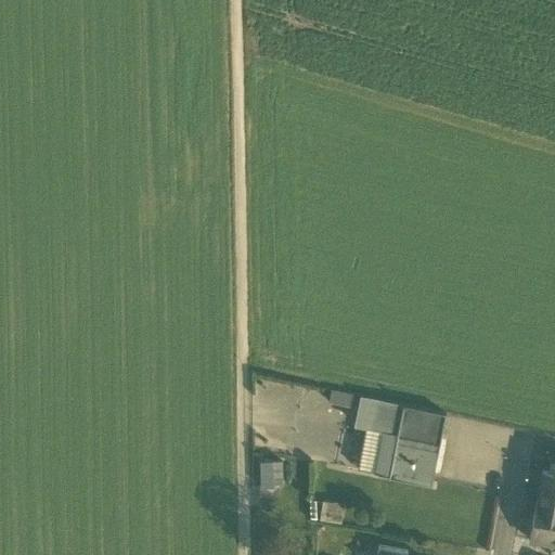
[(330,402),(364,409),(366,398),(332,391),(330,402)]
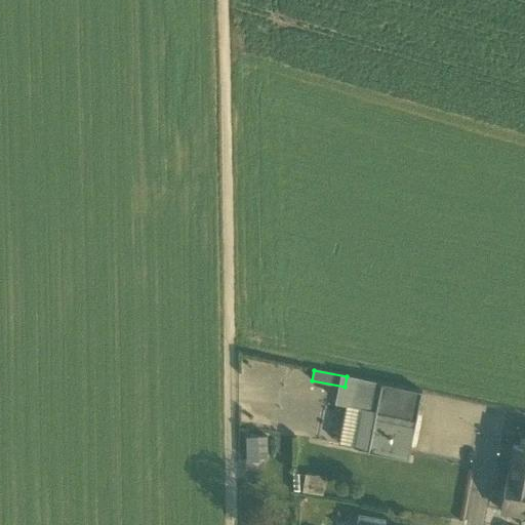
[(341,404),(375,411),(380,384),(347,376),(345,387),(341,404)]
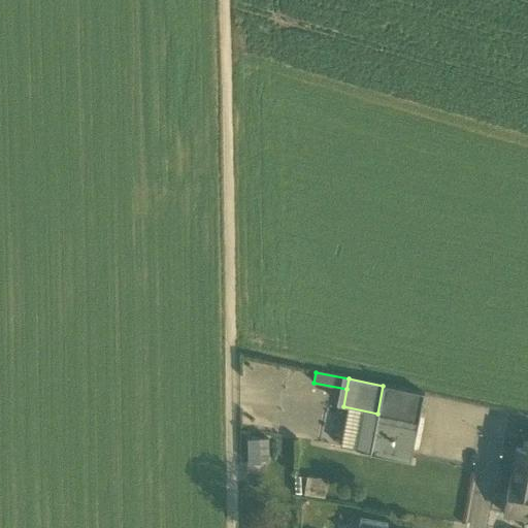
[(424,393),(384,385),(377,414),(418,421),(424,393)]
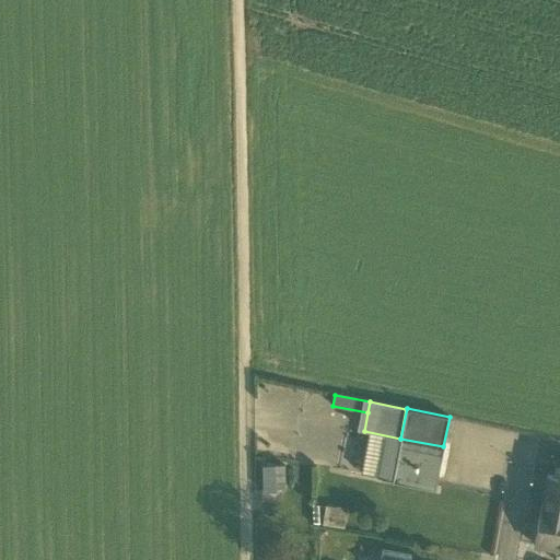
[(434,491),(443,446),(368,432),(359,477),(434,491)]
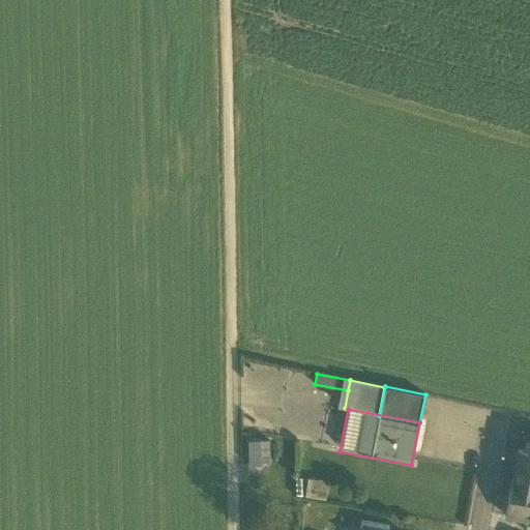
[(245,437),(245,463),(268,464),(268,437),(245,437)]
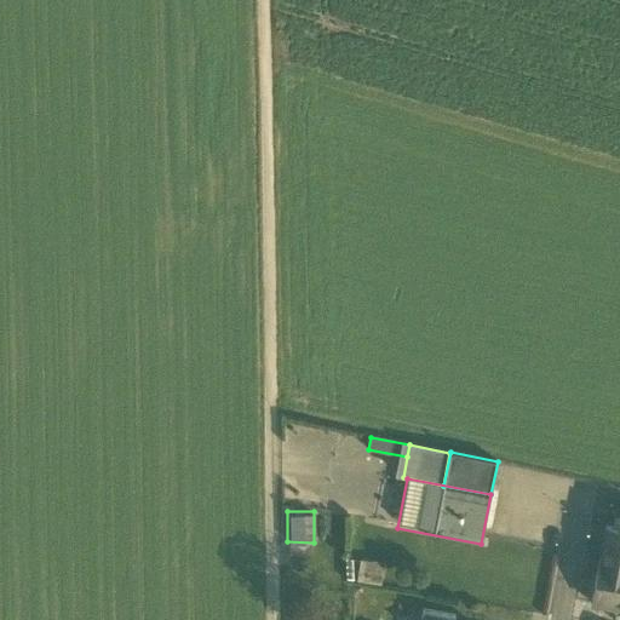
[(604,529),(600,558),(619,562),(619,518),(618,532),(604,529)]
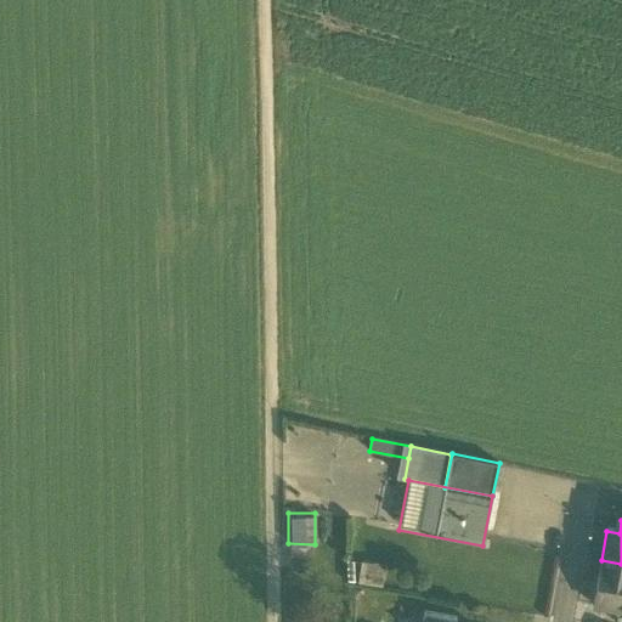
[(621,564),(601,560),(597,583),(621,587),(621,564)]
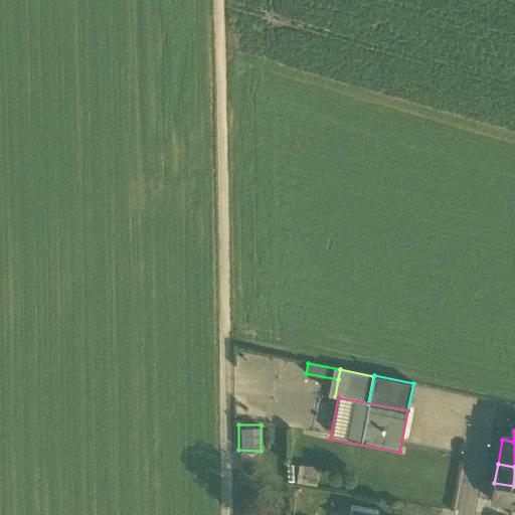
[(514,486),(494,483),(491,501),(514,505),(514,486)]
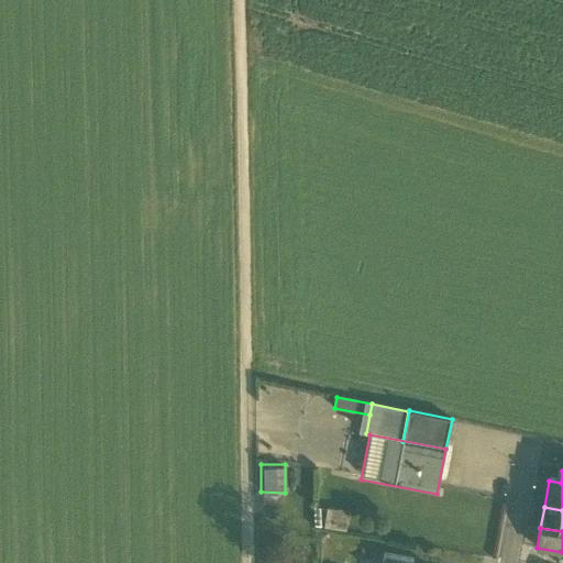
[(381,562),(411,562),(412,560),(383,553),(381,562)]
